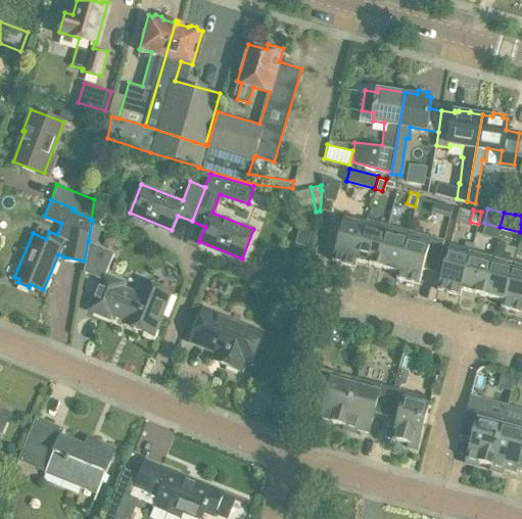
[(354,265),(357,260),(356,258),(364,227),(365,228),(367,218),(366,219),(344,214),(332,258),(354,265)]
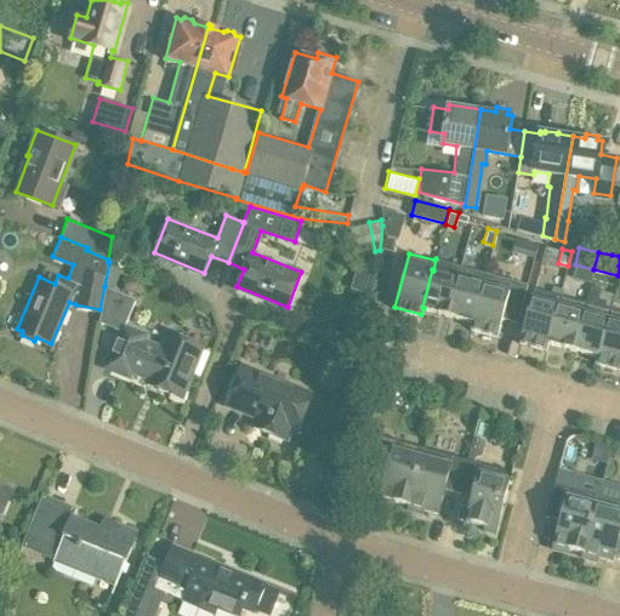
[(438,312),(448,314),(458,277),(456,277),(460,264),(436,258),(433,271),(432,269),(422,307),(424,308),(438,312)]
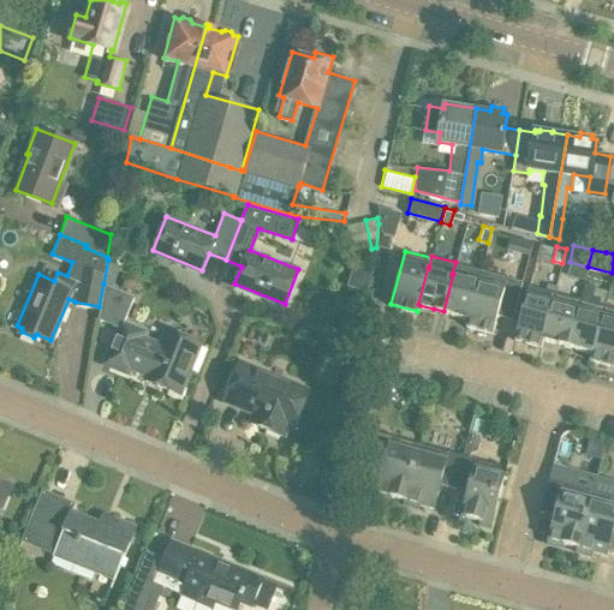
[(103,283),(105,283),(111,286),(119,264),(108,259),(103,283)]
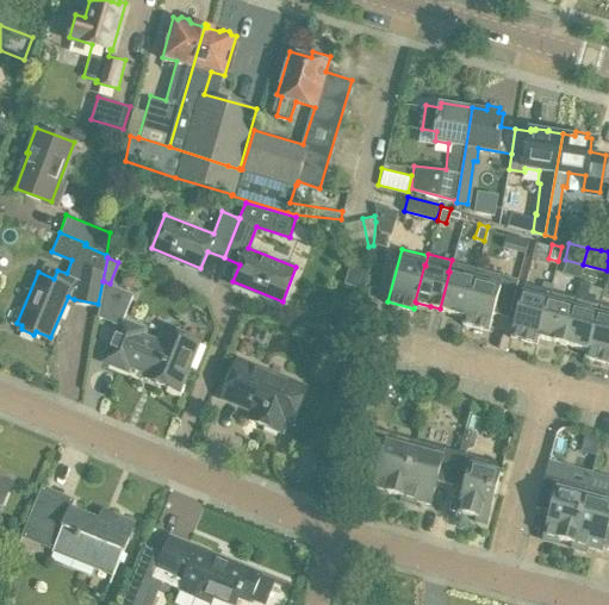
[(362,286),(368,266),(349,260),(345,281),(362,286)]
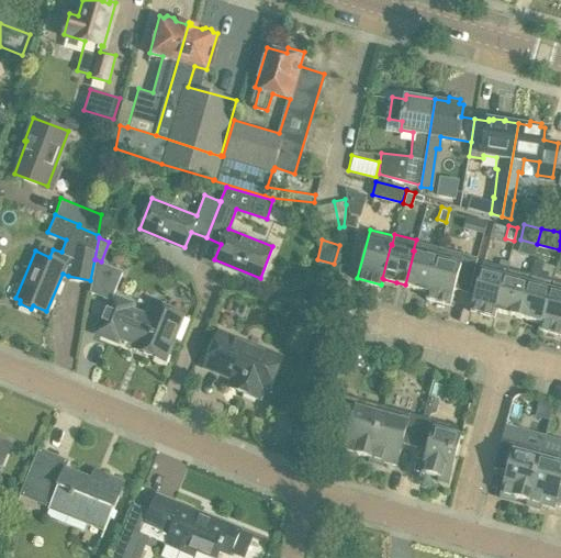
[(414,288),(414,287),(427,290),(428,291),(439,246),(416,240),(413,250),(414,250),(405,285),(414,288)]
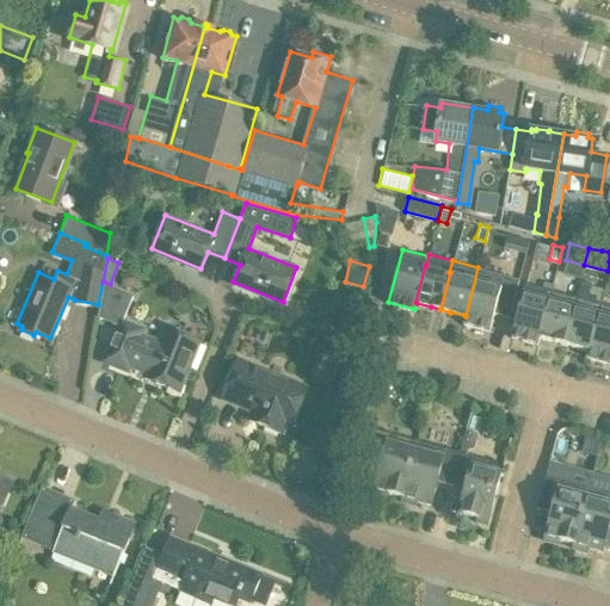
[(490,329),(494,311),(509,316),(518,278),(478,267),(466,316),(464,315),(462,322),(490,329)]
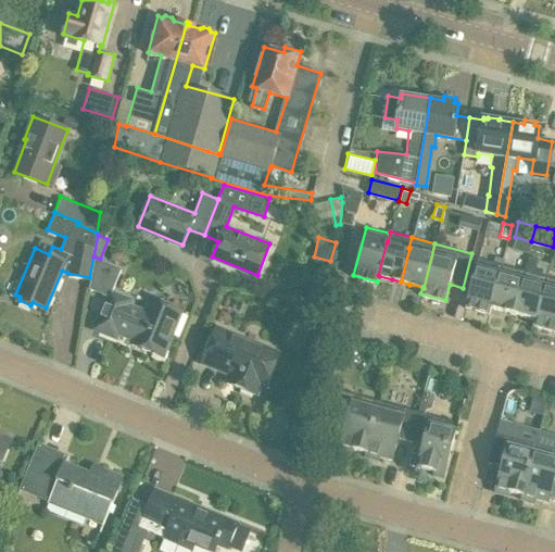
[(162,354),(180,310),(150,297),(144,311),(127,303),(129,299),(111,291),(121,267),(100,259),(95,256),(89,287),(109,295),(95,327),(114,335),(116,330),(134,337),(131,342),(162,354)]
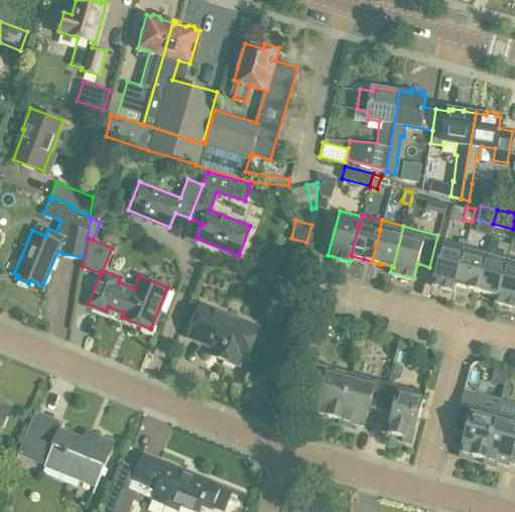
[(454,289),(456,283),(455,283),(465,244),(443,238),(431,283),(454,289)]
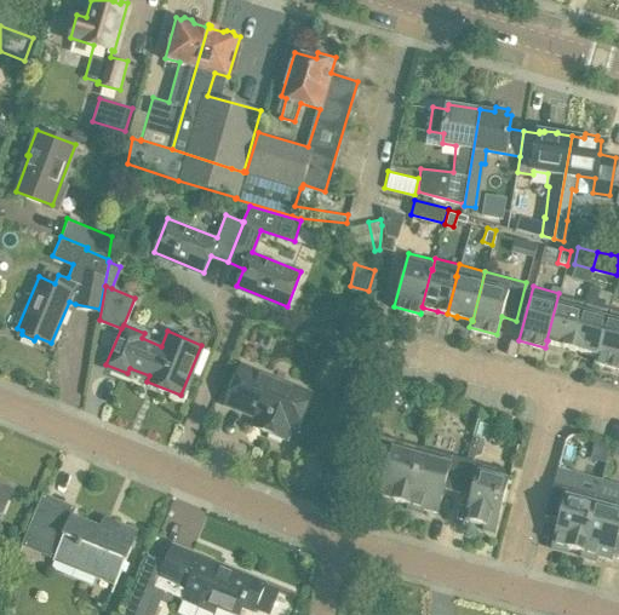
[(562,345),(572,348),(584,300),(559,293),(546,340),(548,340),(562,345)]
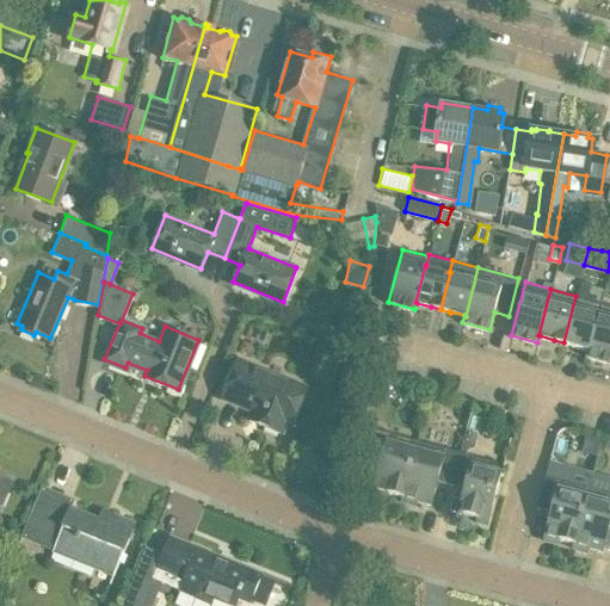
[(573,345),(587,348),(601,302),(575,296),(564,342),(573,345)]
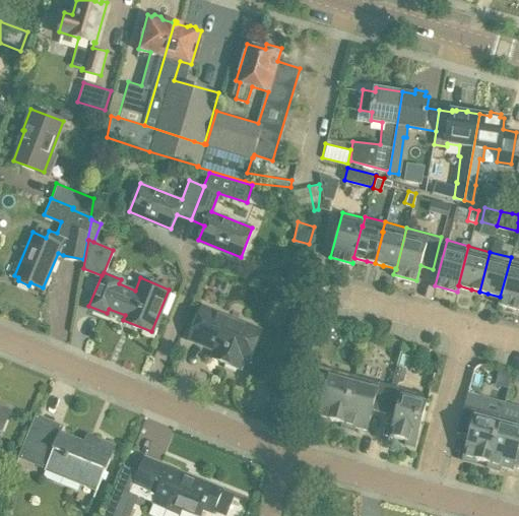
[(518,259),(511,257),(500,297),(498,303),(518,308),(518,259)]
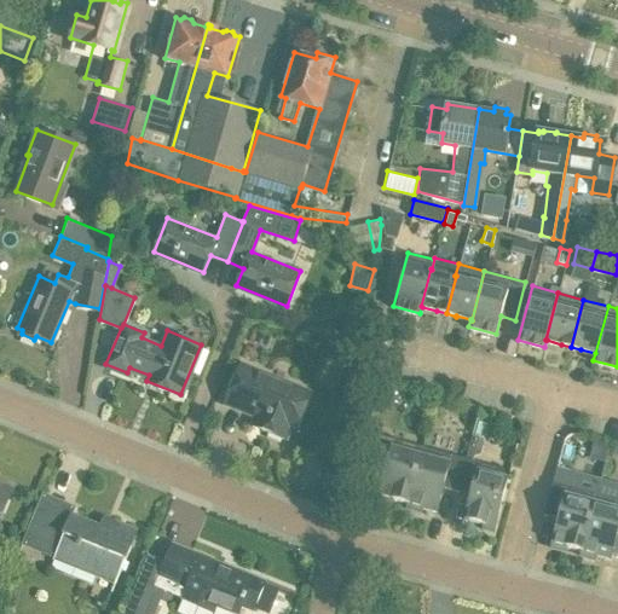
[(294,430),(310,391),(241,363),(225,401),(255,415),(252,423),(286,438),(289,428),(294,430)]
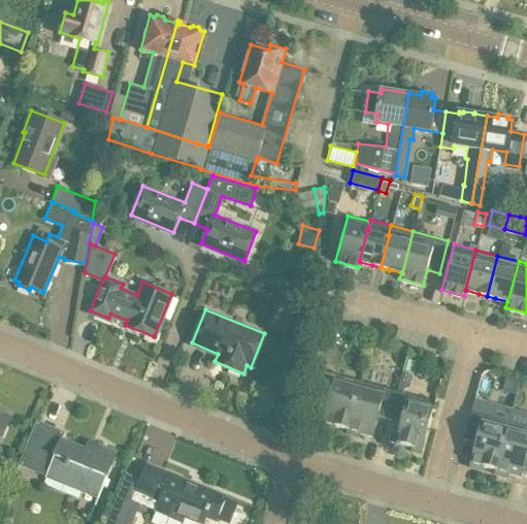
[(301,327),(306,313),(296,309),(291,324),(301,327)]
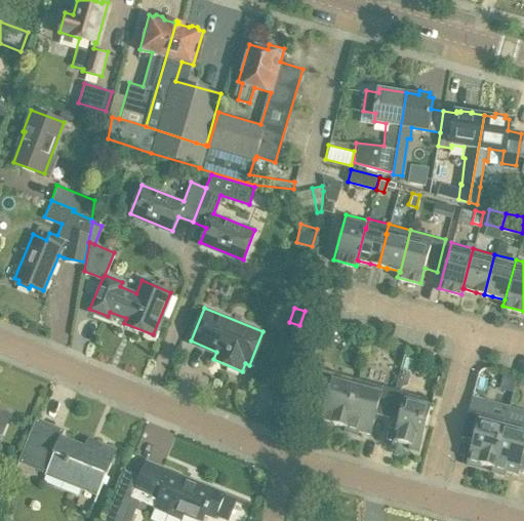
[(326,399),(320,423),(332,426),(333,423),(346,426),(358,377),(321,367),(314,395),(326,399)]
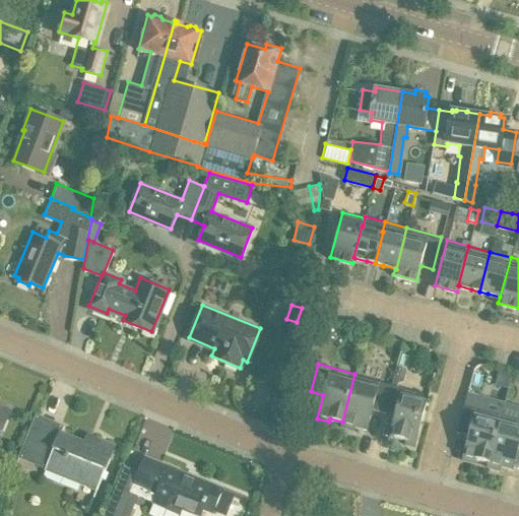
[(395,414),(390,435),(393,436),(406,440),(405,443),(414,445),(428,394),(396,385),(397,381),(402,379),(405,369),(403,366),(397,364),(391,384),(384,411),(395,414)]
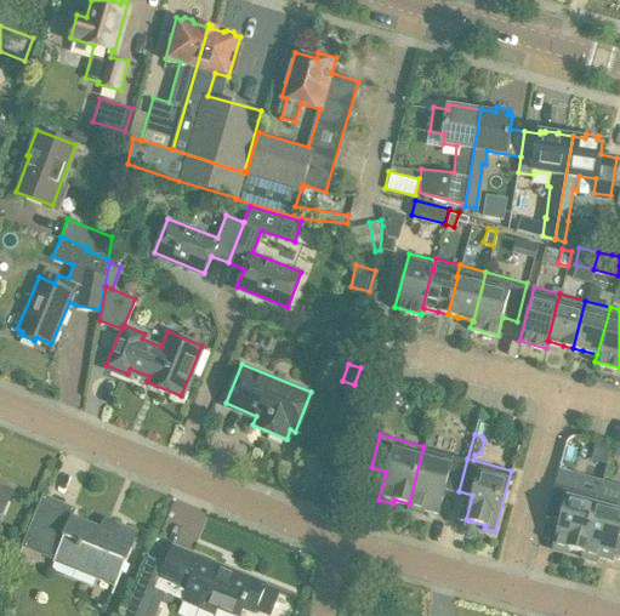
[(595,441),(590,457),(607,461),(610,445),(595,441)]
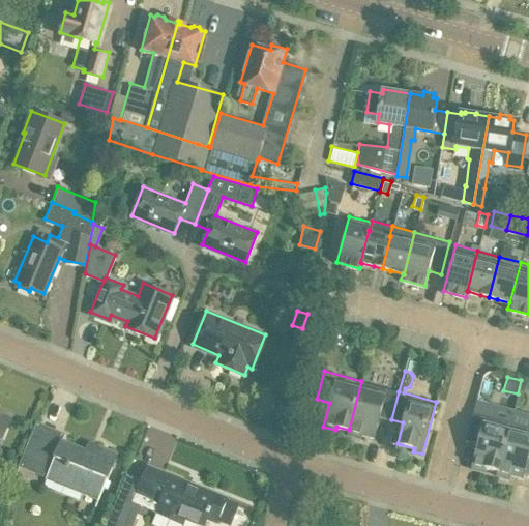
[(349,430),(348,434),(360,437),(361,433),(374,436),(379,416),(391,419),(399,391),(361,381),(349,430)]
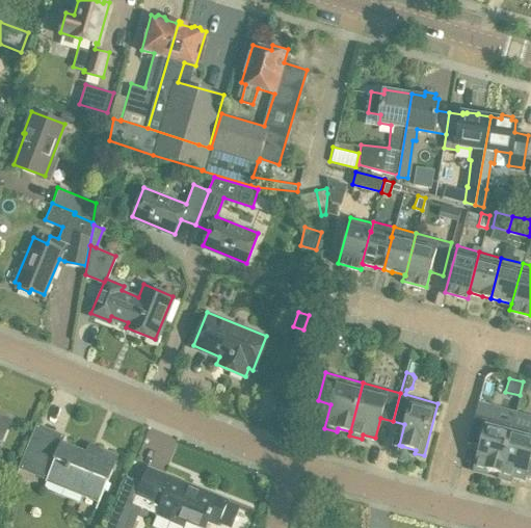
[(502,417),(504,406),(468,399),(466,408),(502,417)]
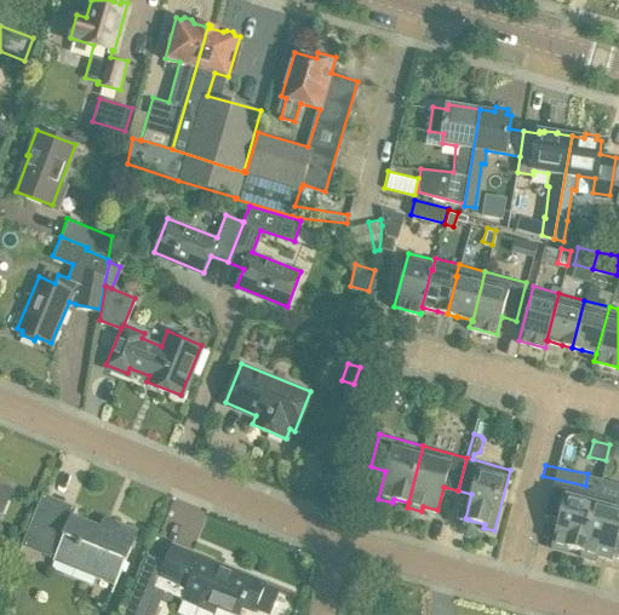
[(583,550),(582,555),(596,558),(597,553),(611,557),(618,534),(618,481),(602,477),(597,493),(582,550),(583,550)]
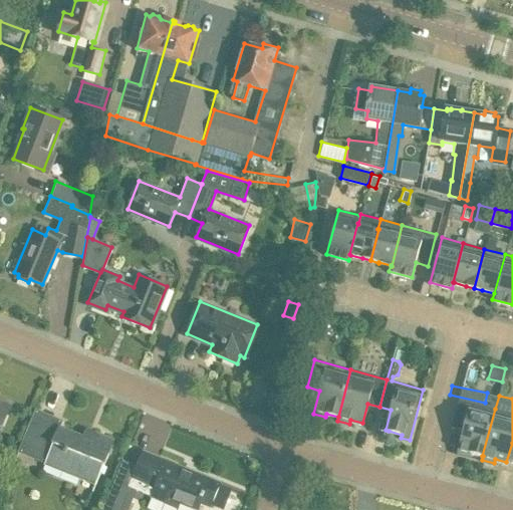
[(0,429),(10,404),(0,399),(0,429)]
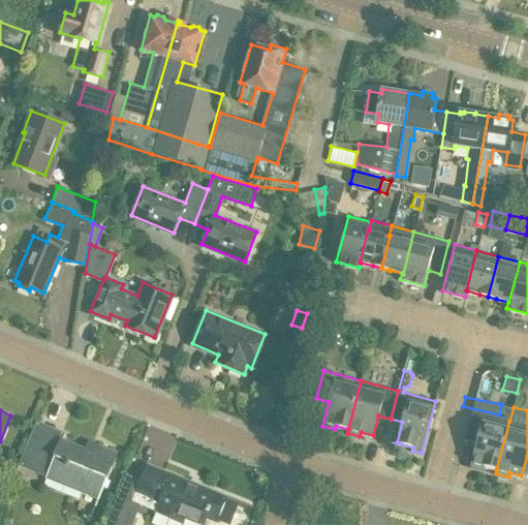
[(477,442),(470,466),(483,469),(484,466),(496,469),(509,421),(472,410),(464,438),(477,442)]
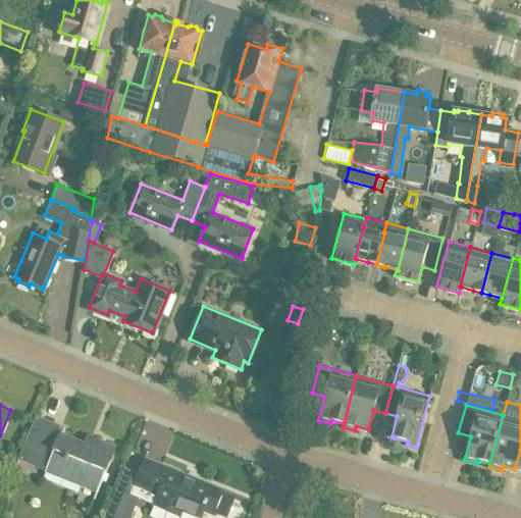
[(105,470),(114,447),(97,441),(94,448),(60,434),(63,425),(35,414),(19,452),(47,462),(45,469),(80,483),(82,479),(98,485),(104,470),(105,470)]
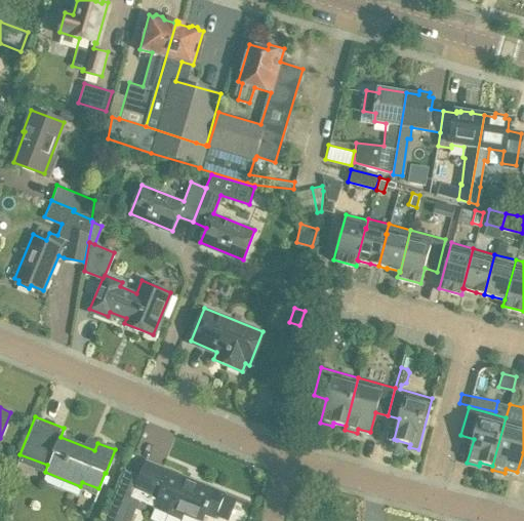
[(124,470),(116,489),(131,495),(155,506),(168,511),(170,507),(201,520),(204,513),(205,512),(214,516),(218,506),(223,496),(212,492),(195,485),(197,482),(146,461),(139,476),(124,470)]
